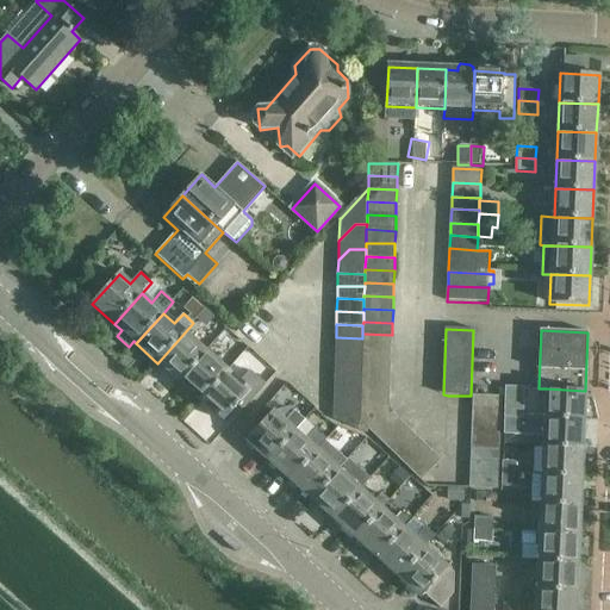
[(185,332),(157,363),(179,383),(206,352),(185,332)]
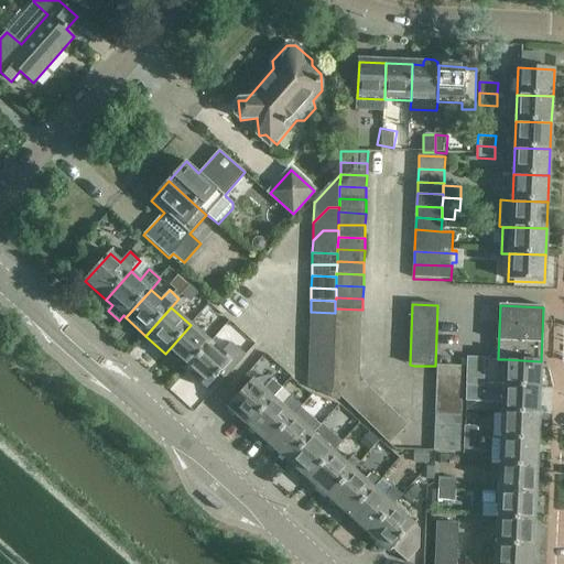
[(361,323),(362,310),(335,308),(335,313),(335,322),(361,323)]
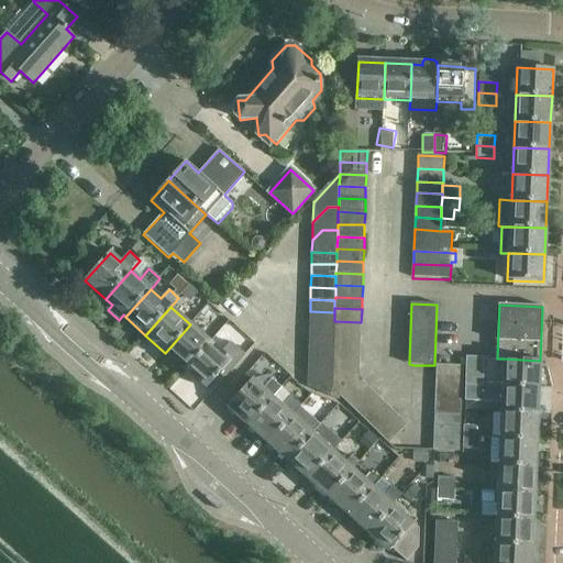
[(334,321),(334,312),(310,311),(309,323),(334,324),(334,321)]
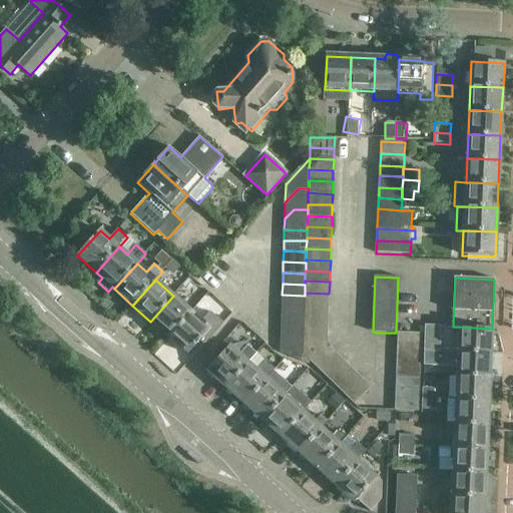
[(329,305),(329,294),(305,293),(305,296),(304,304),(329,305)]
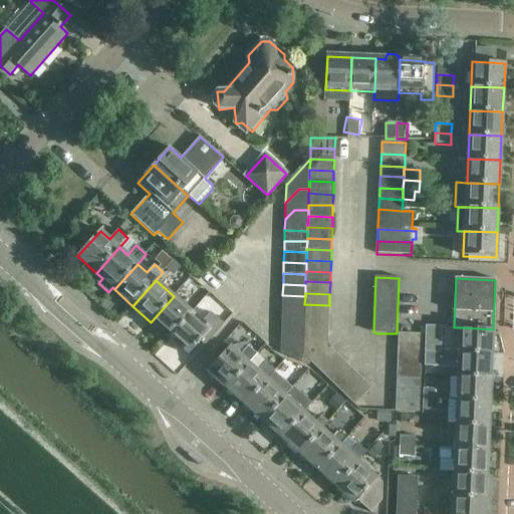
[(304,304),(305,296),(282,295),(282,306),(304,307),(304,304)]
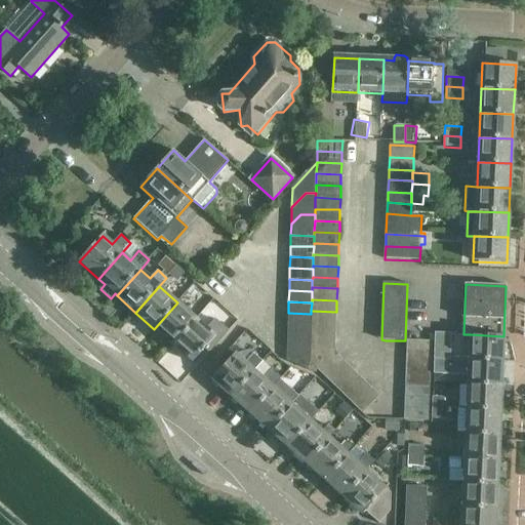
[(177,303),(154,329),(172,346),(197,319),(177,303)]
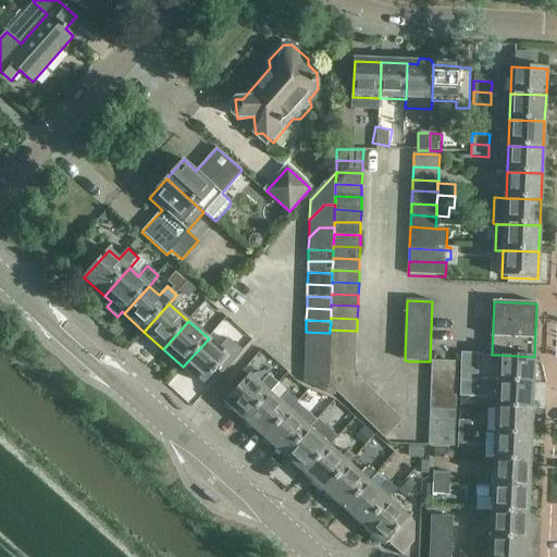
[(357,343),(357,331),(330,330),(330,333),(330,342),(357,343)]
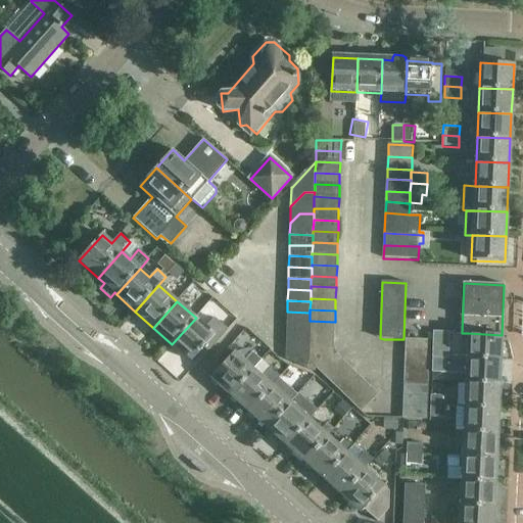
[(310,321),(310,313),(287,312),(286,323),(310,324),(310,321)]
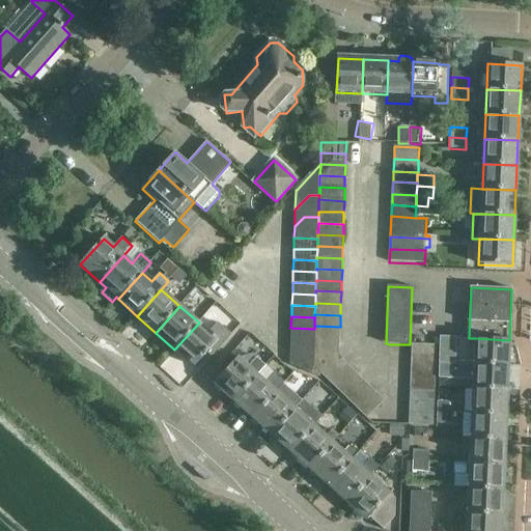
[(199,323),(174,350),(194,367),(206,354),(212,358),(232,336),(218,323),(210,332),(199,323)]
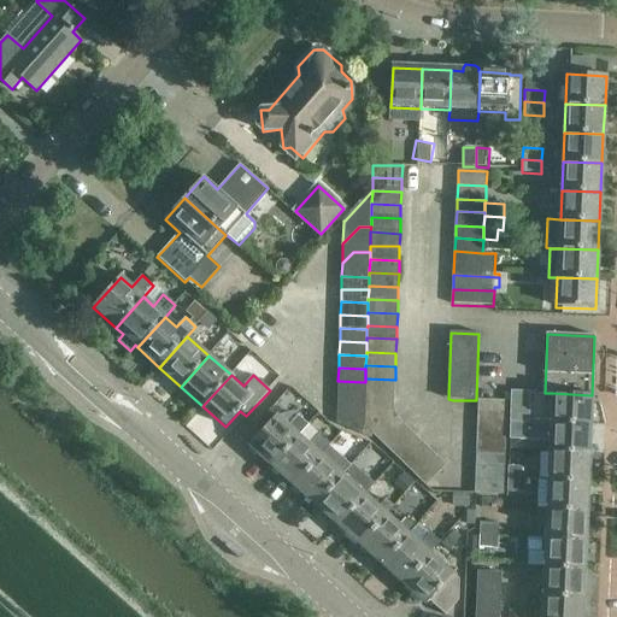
[(394,393),(395,380),(365,378),(365,382),(364,392),(394,393)]
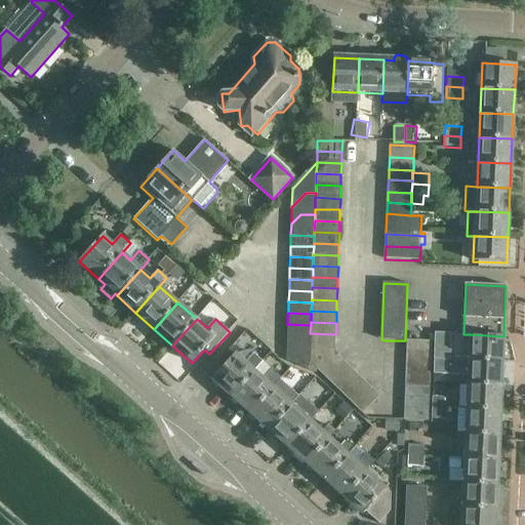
[(310,333),(311,325),(287,324),(287,335),(310,347),(310,333)]
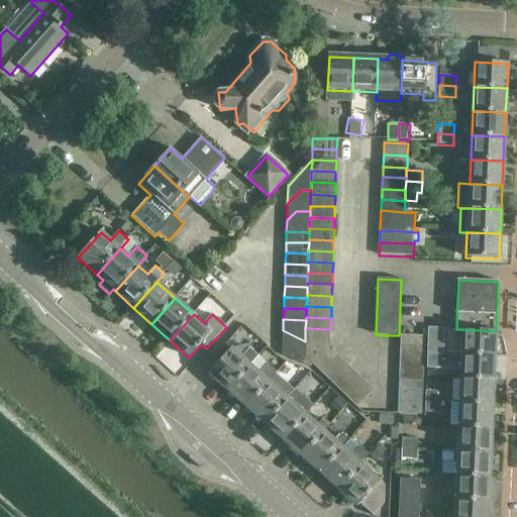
[(443,353),(443,328),(428,327),(427,353),(443,353)]
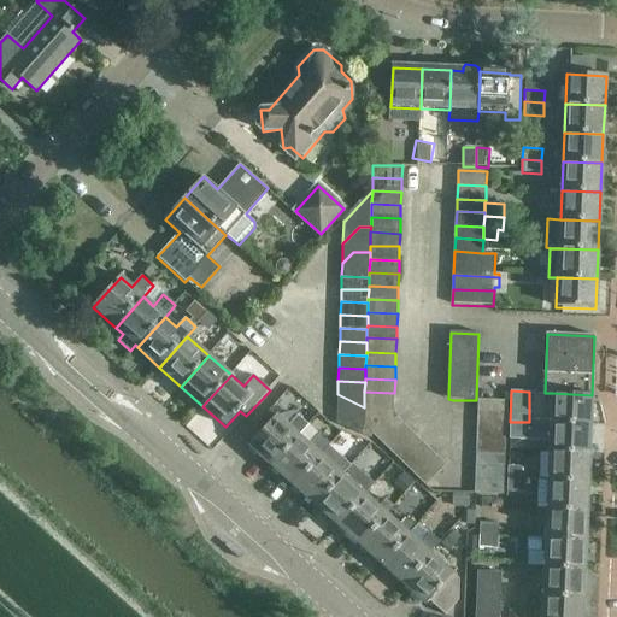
[(394,406),(394,393),(364,392),(364,407),(363,417),(394,406)]
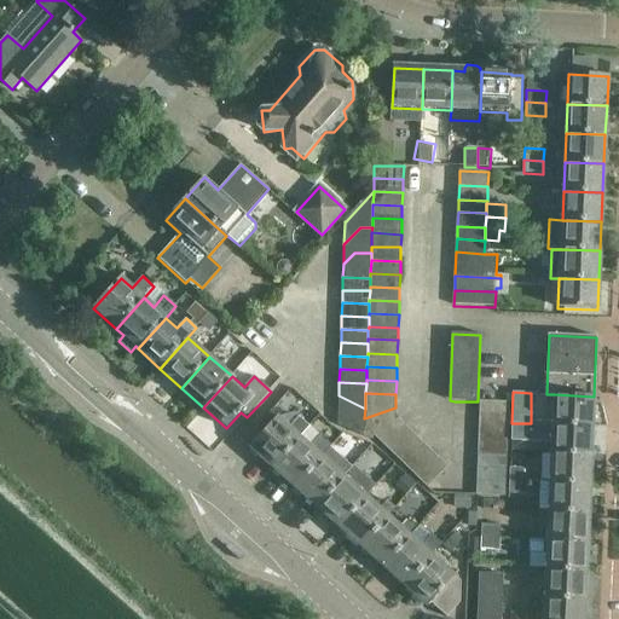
[(553,423),(593,426),(594,397),(554,394),(553,423)]
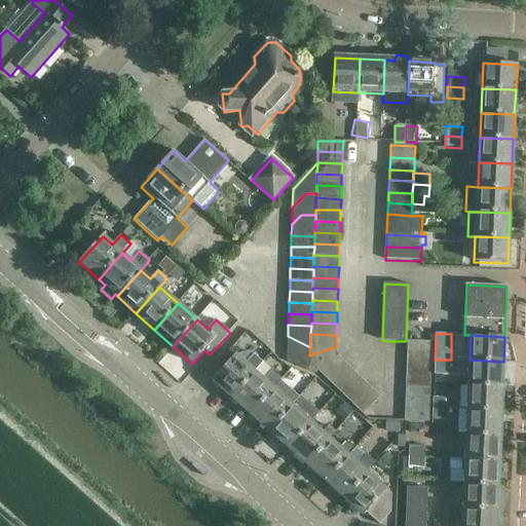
[(309,355),(310,347),(288,336),(288,348),(309,360),(309,355)]
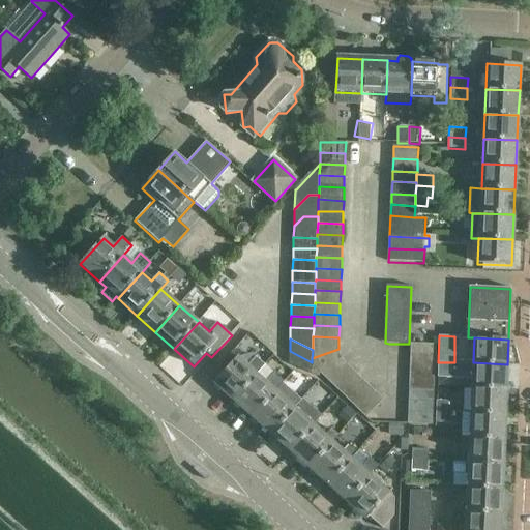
[(409,344),(389,344),(388,355),(411,355),(411,344),(409,344)]
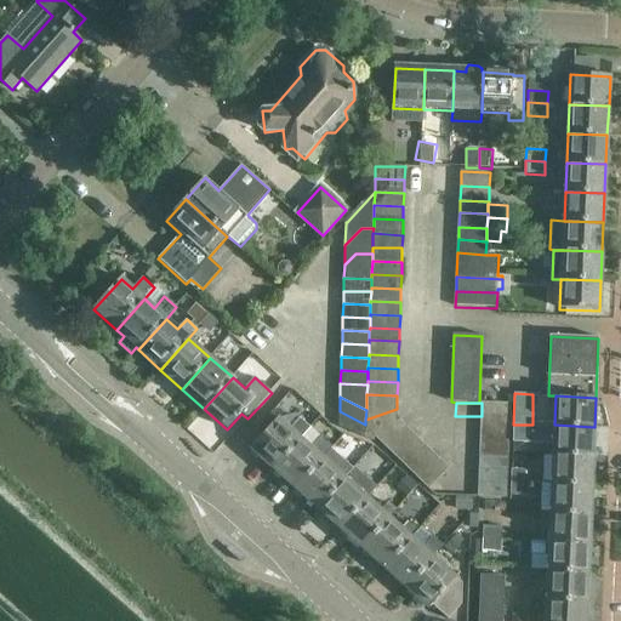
[(482,403),(482,416),(510,417),(511,404),(482,403)]
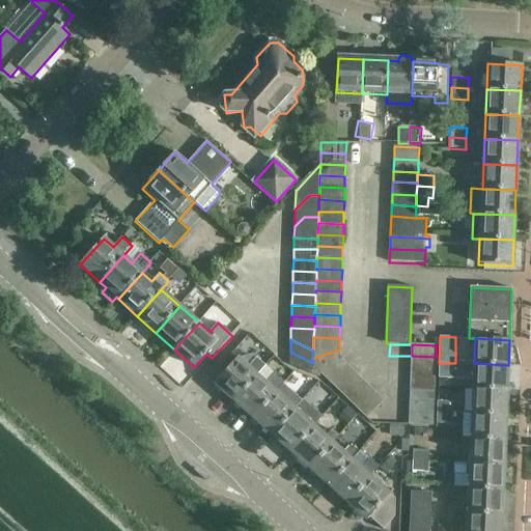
[(316,369),(342,359),(339,351),(339,350),(312,359),(312,363),(312,366),(316,369)]
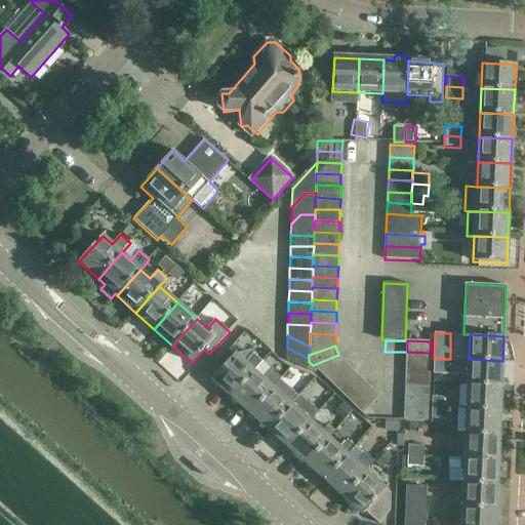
[(309,359),(287,348),(286,361),(316,373),(317,370),(318,370),(313,365),(309,362),(309,359)]
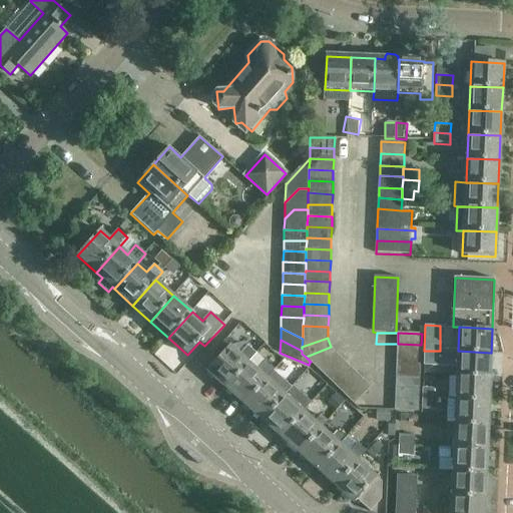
[(239,355),(224,342),(213,354),(218,358),(206,372),(225,389),(248,363),(257,354),(247,346),(239,355)]
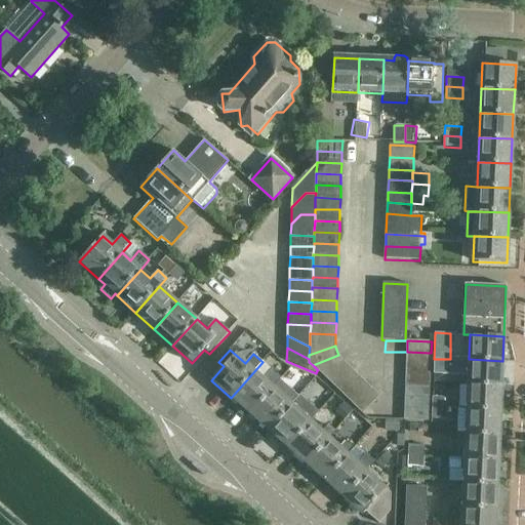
[(431,364),(431,353),(407,352),(406,363),(431,364)]
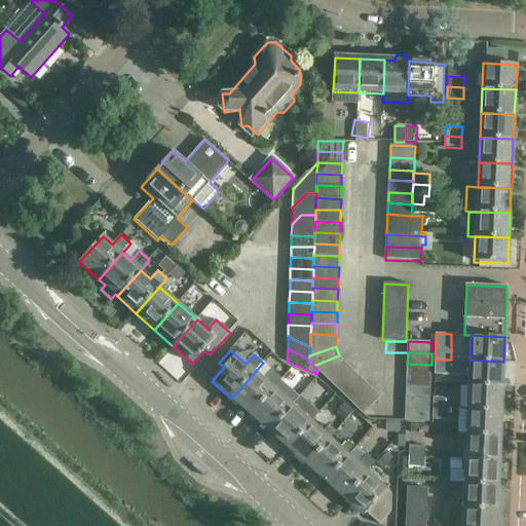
[(330,382),(347,365),(340,358),(339,355),(313,366),(318,371),(330,382)]
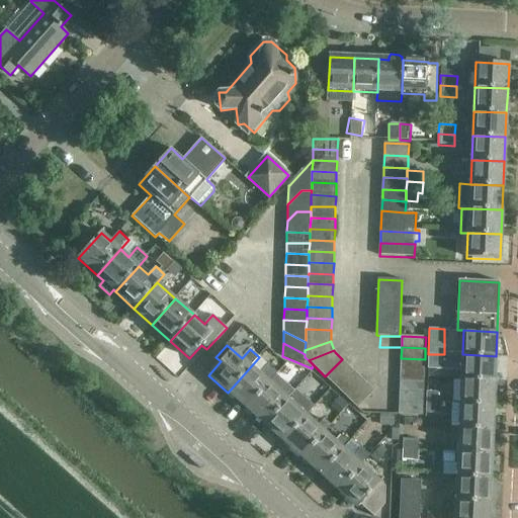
[(443,364),(444,354),(428,354),(427,364),(443,364)]
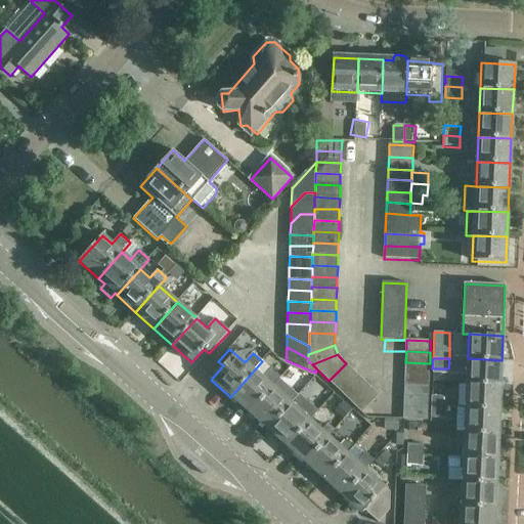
[(467,384),(500,385),(501,360),(468,358),(467,384)]
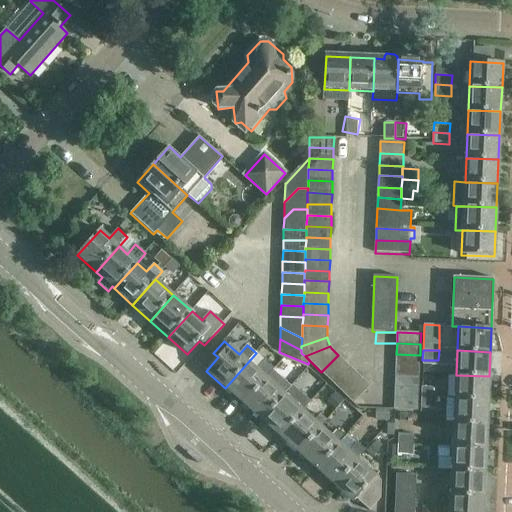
[(419,366),(420,355),(396,354),(396,365),(419,366)]
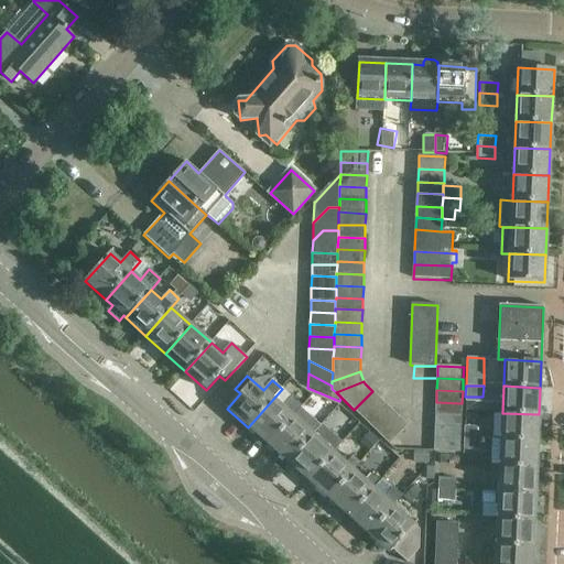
[(381,399),(372,391),(354,410),(362,419),(381,399)]
